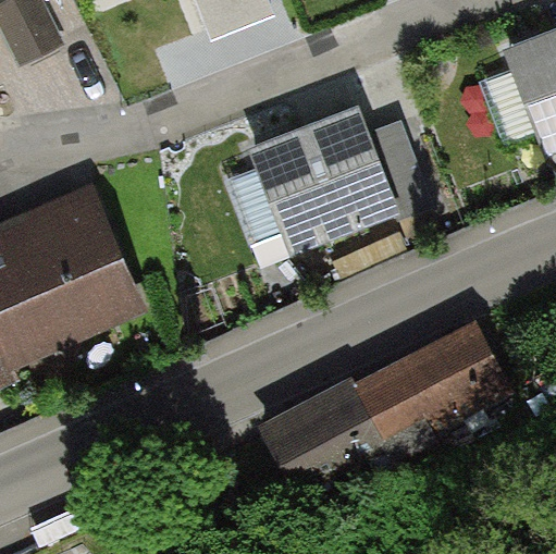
[(10,0),(0,4),(0,22),(21,64),(64,42),(44,0),(10,0)]
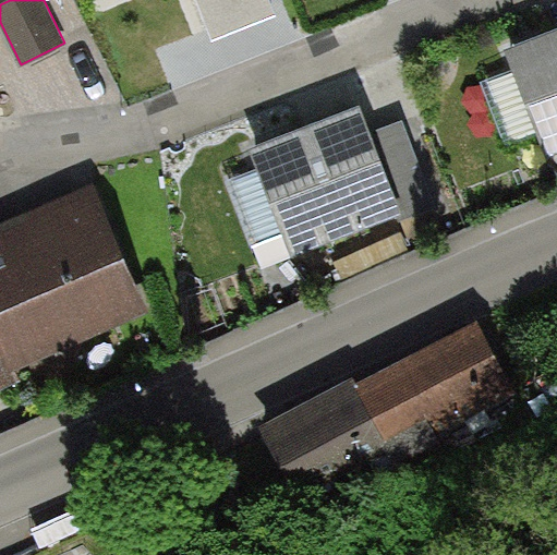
[(556,29),(505,50),(546,158),(556,153),(556,29)]
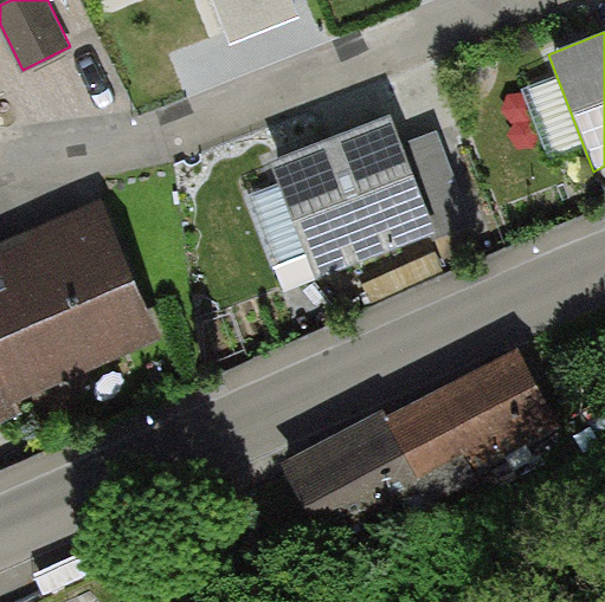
[(391,116),(270,162),(315,279),(436,234),(400,142),(391,116)]
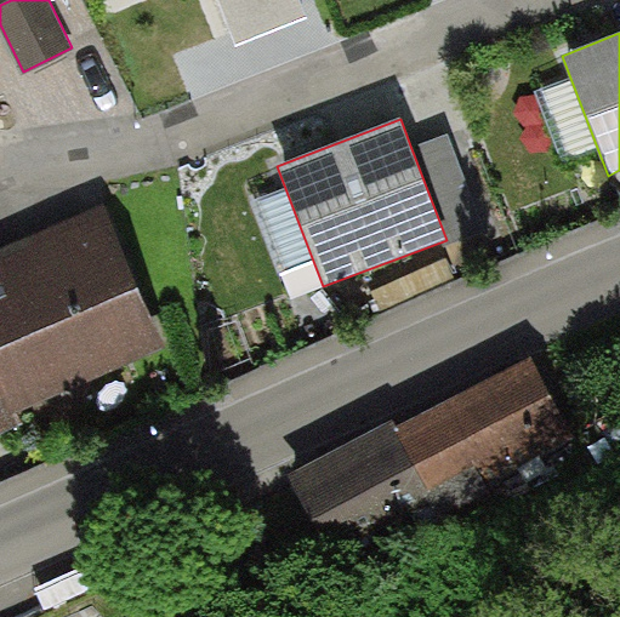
[(448,132),(410,146),(447,240),(484,227),(448,132)]
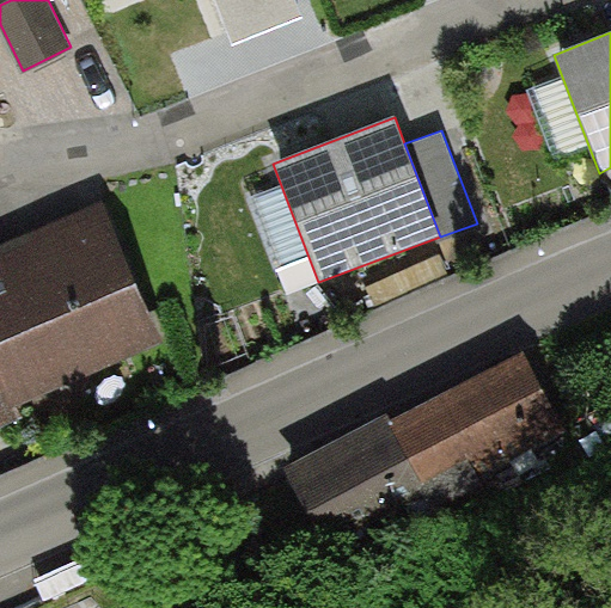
[(162,342),(102,201),(0,244),(0,370),(14,404),(162,342)]
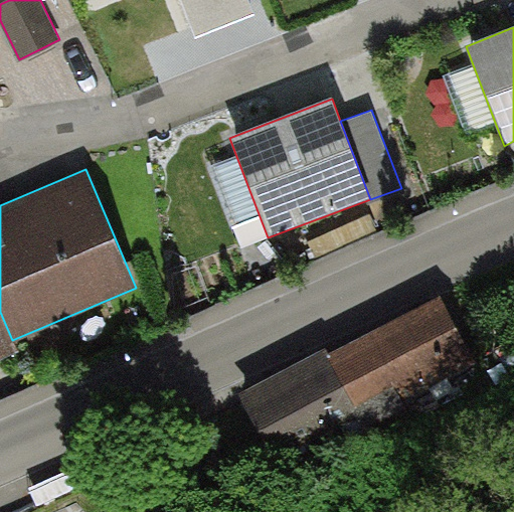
[(474,358),(440,294),(328,353),(325,347),(238,393),(274,460),(355,416),(361,429),(404,405),(399,397),(474,358)]
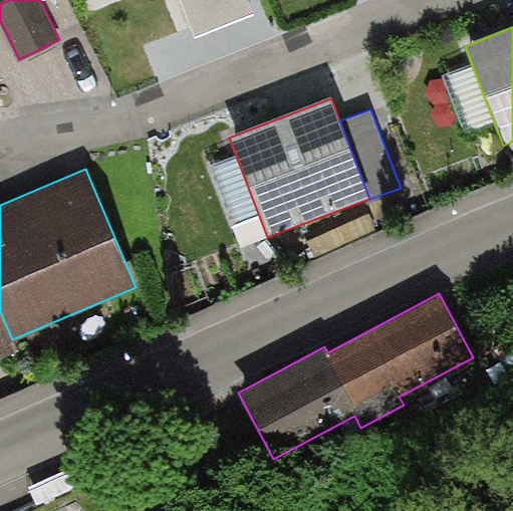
[(12,339),(0,311),(0,355),(16,348),(12,339)]
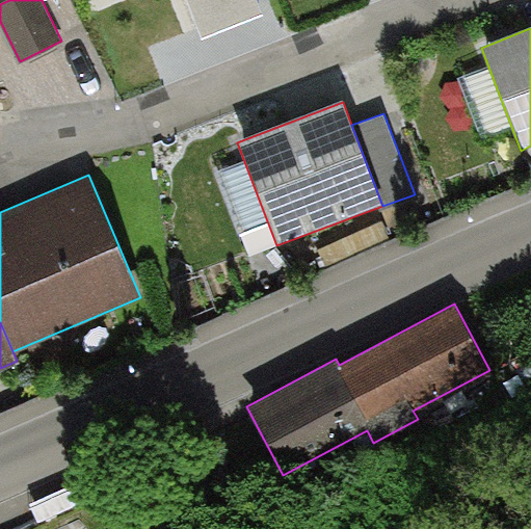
All buildings are outlined.
